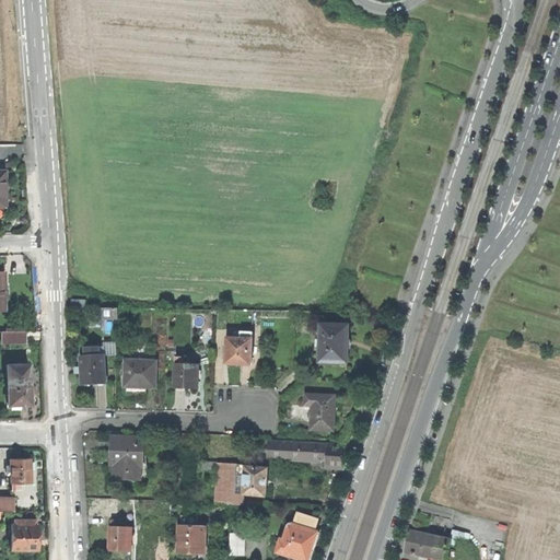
[(118,308),(102,308),(102,318),(118,319),(118,308)]
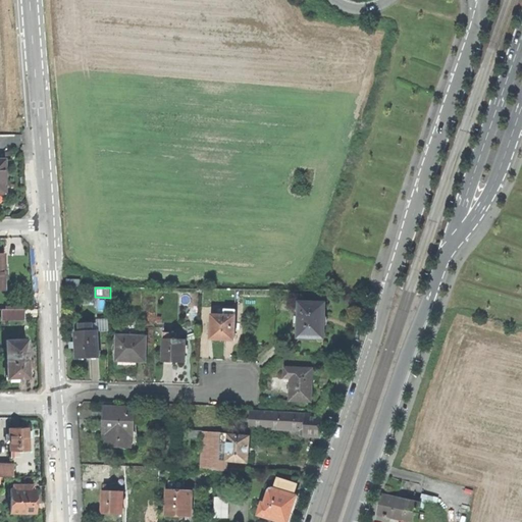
[(299,336),(323,338),(324,323),(325,305),(300,304),(300,314),(298,314),(298,327),(299,327),(299,336)]
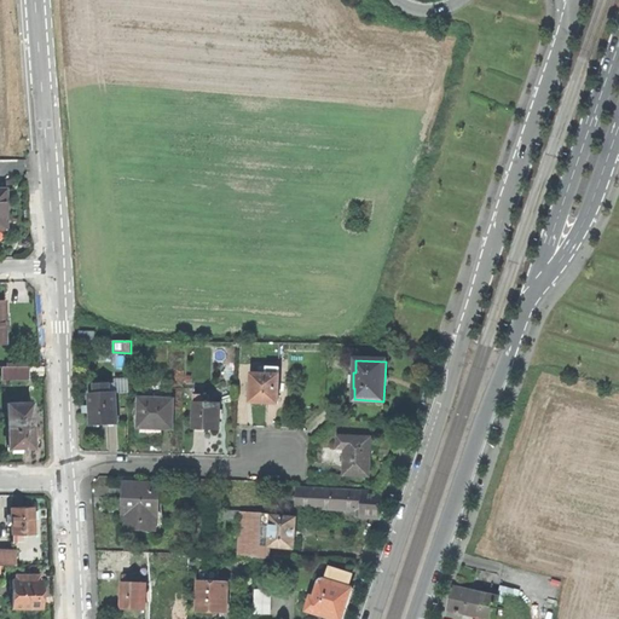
[(29,380),(29,366),(6,366),(1,366),(1,380),(29,380)]
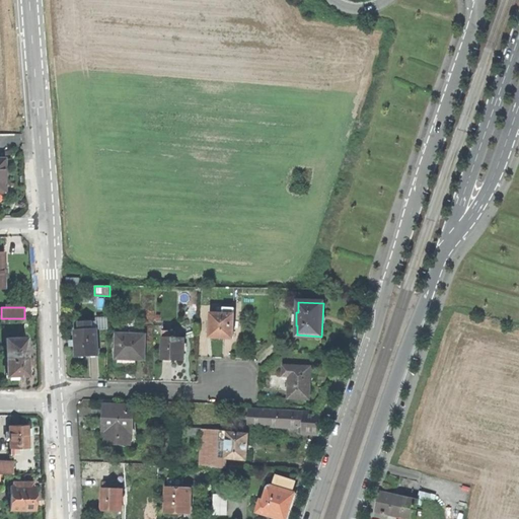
[(220,338),(233,338),(234,308),(223,308),(223,314),(211,313),(210,338),(220,338)]
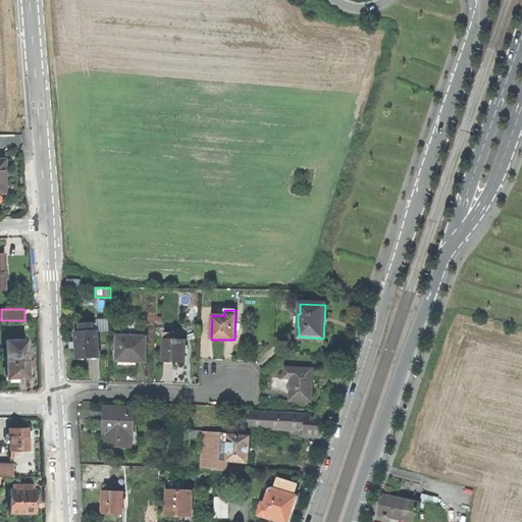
[(92,324),(80,325),(80,332),(75,332),(75,343),(74,343),(74,349),(76,349),(76,359),(87,359),(98,358),(98,331),(93,331),(92,324)]
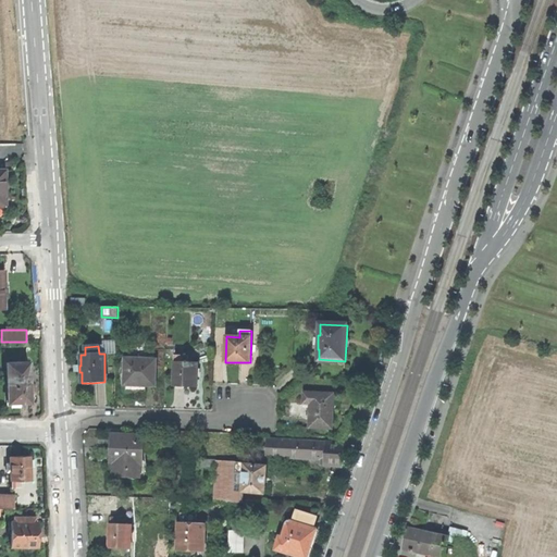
[(197,363),(186,363),(186,356),(175,356),(174,385),(186,386),(196,386),(197,363)]
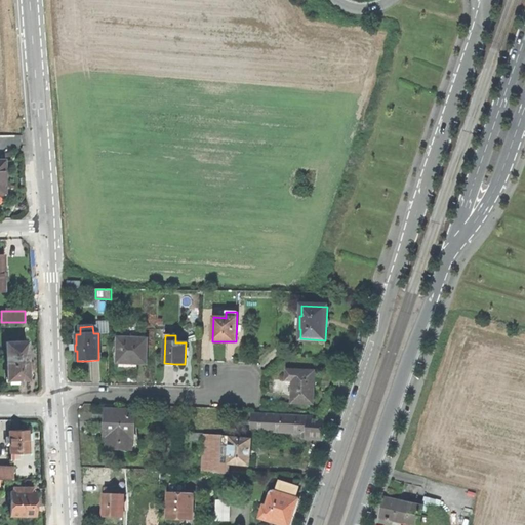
[(136,363),(145,363),(146,338),(116,338),(116,363),(118,363),(117,368),(127,368),(136,368),(136,363)]
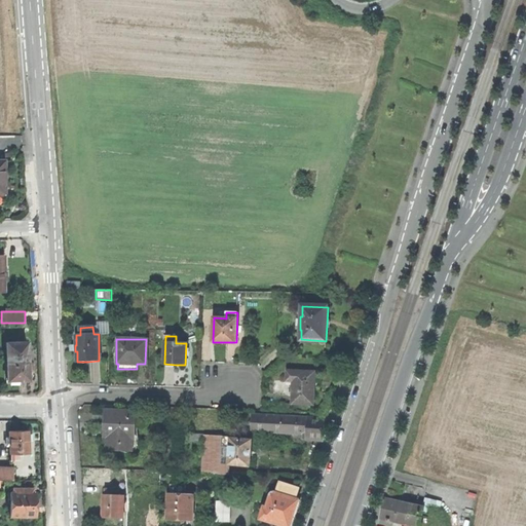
[(28,379),(28,368),(28,363),(27,342),(6,343),(7,382),(13,382),(19,382),(19,380),(28,379)]
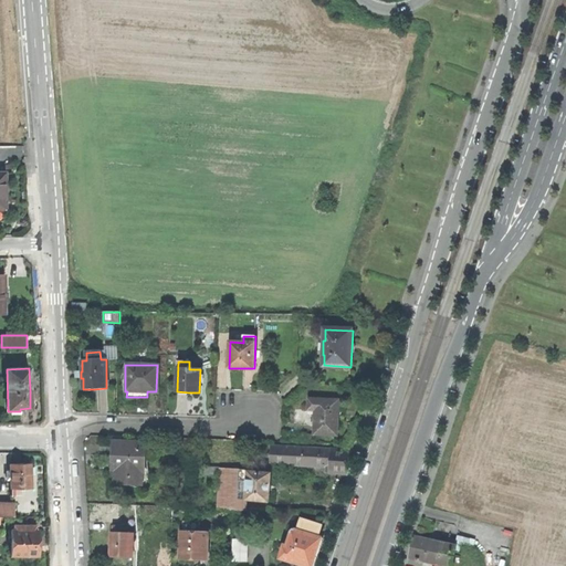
[(314,435),(336,436),(337,415),(338,400),(308,399),(308,409),(315,409),(314,435)]
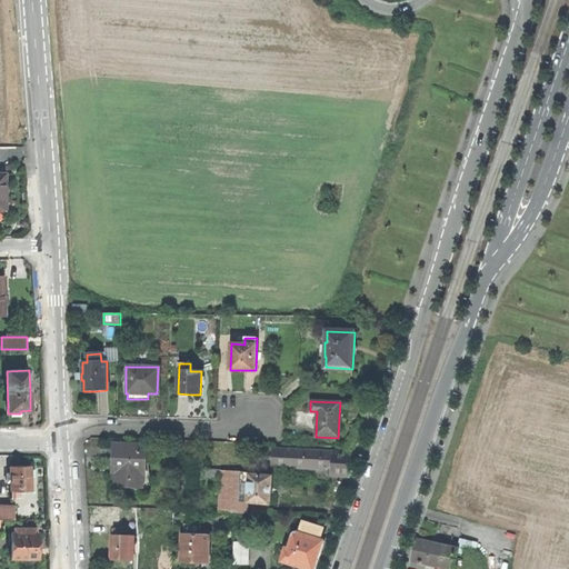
[(118,487),(143,488),(143,472),(147,472),(147,447),(115,446),(115,458),(115,470),(118,470),(118,487)]
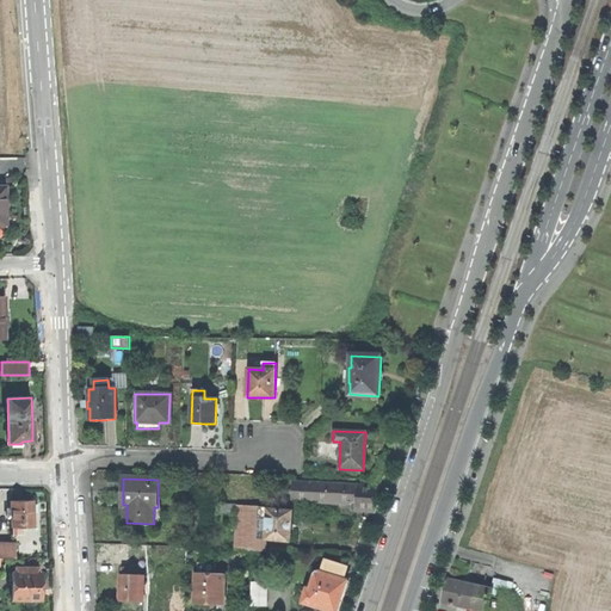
[(292,501),(356,505),(356,511),(375,512),(375,497),(376,486),(294,481),(294,491),(289,491),(289,494),(292,494),(292,501)]
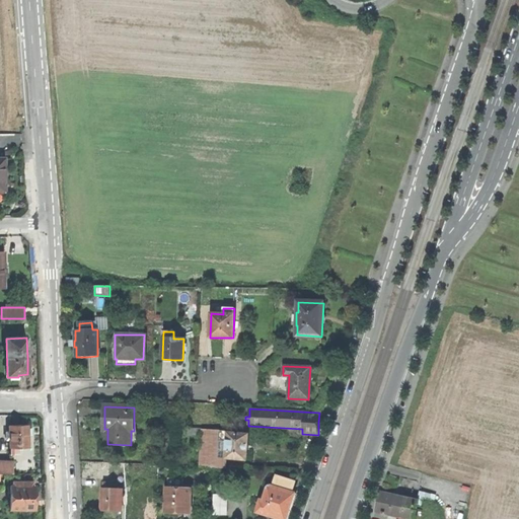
[(28,435),(27,427),(27,425),(15,426),(9,426),(10,448),(17,448),(28,447),(28,435)]
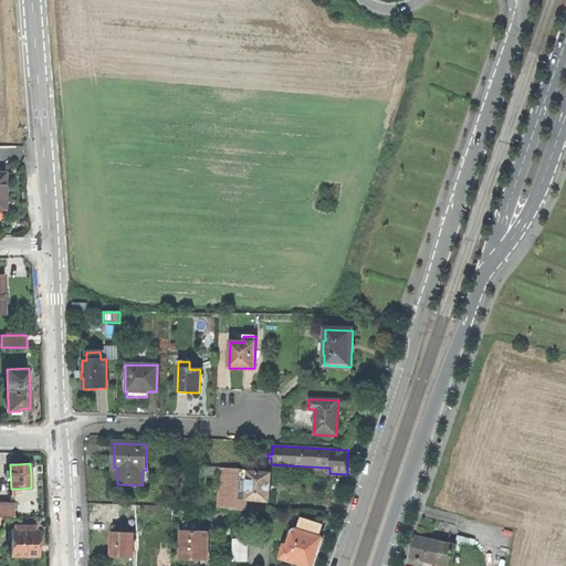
[(249,471),(205,468),(205,474),(219,475),(218,510),(247,511),(248,500),(269,501),(269,489),(270,474),(248,473),(249,471)]
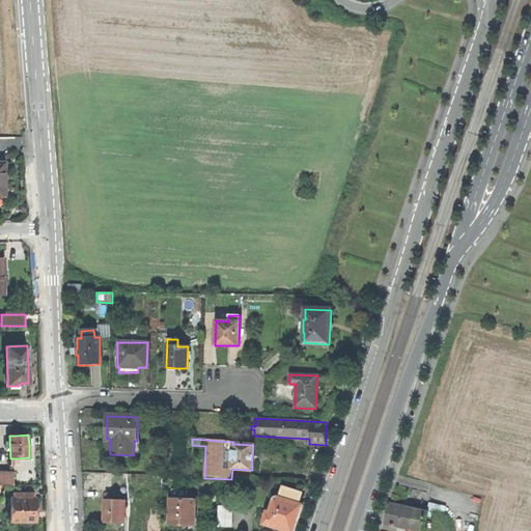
[(0,471),(0,484),(12,484),(12,471),(0,471)]
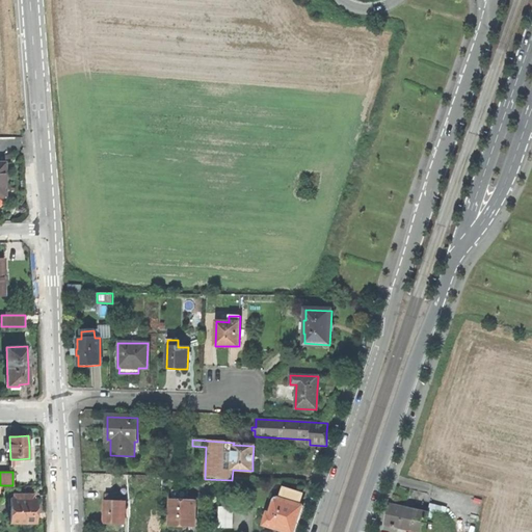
[(171,489),(171,500),(187,501),(187,489),(183,489),(183,485),(176,485),(176,490),(171,489)]
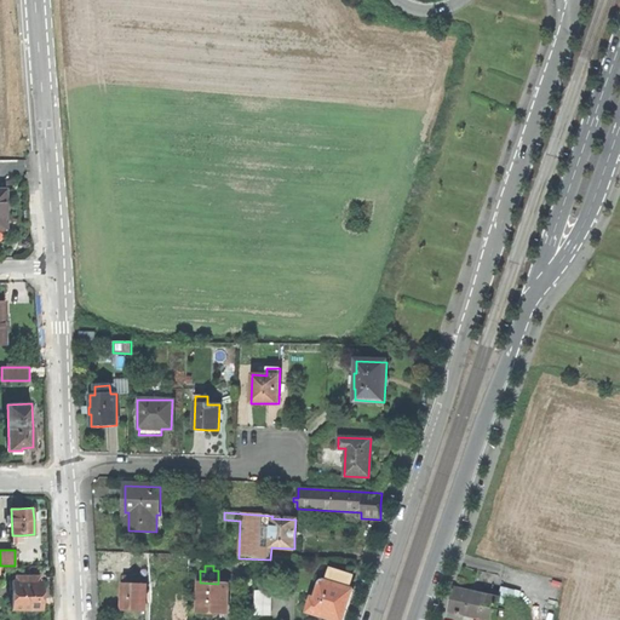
[(308,612),(331,619),(342,619),(348,603),(351,590),(348,589),(352,577),(329,569),(326,581),(323,580),(321,581),(315,598),(313,597),(308,612)]
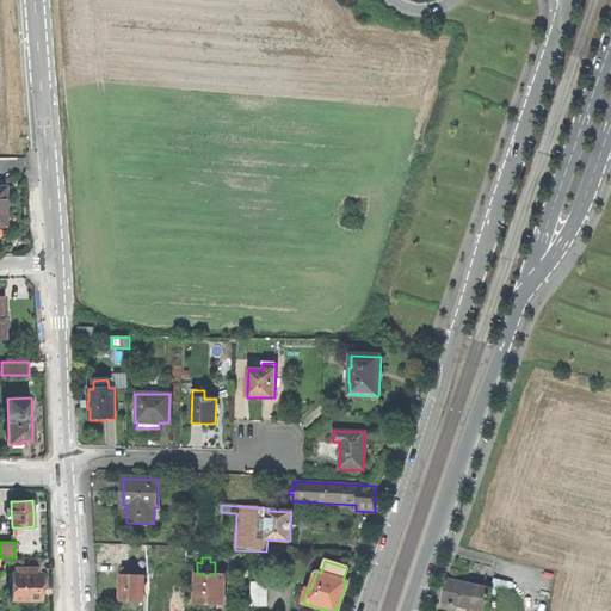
[(12,599),(41,600),(41,588),(41,573),(38,573),(38,567),(16,567),(16,573),(12,573),(12,599)]
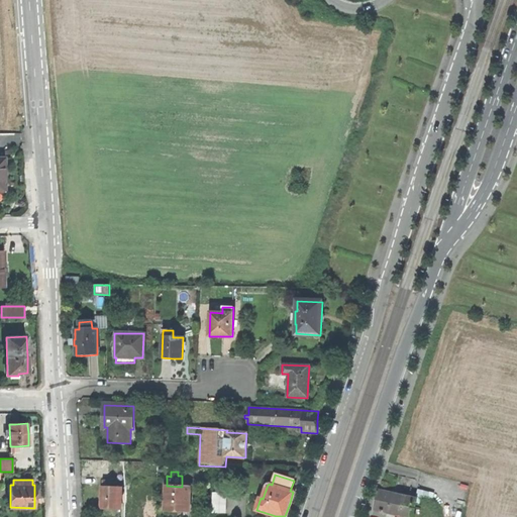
[(114,509),(121,510),(121,488),(110,488),(110,482),(103,482),(103,488),(101,487),(101,509),(114,509)]
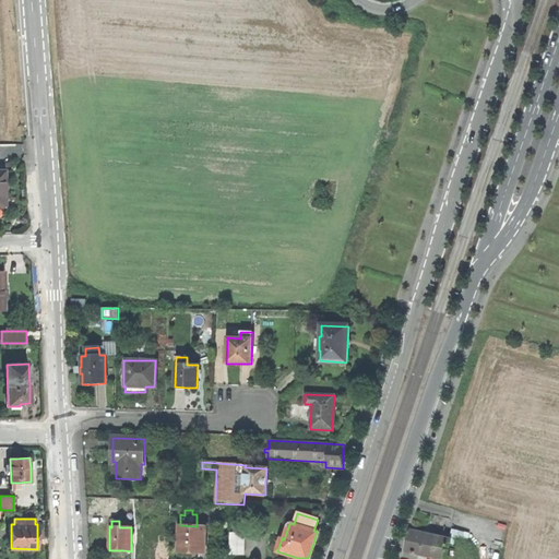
[(197,526),(180,525),(179,525),(178,552),(194,554),(205,554),(205,526),(197,526)]
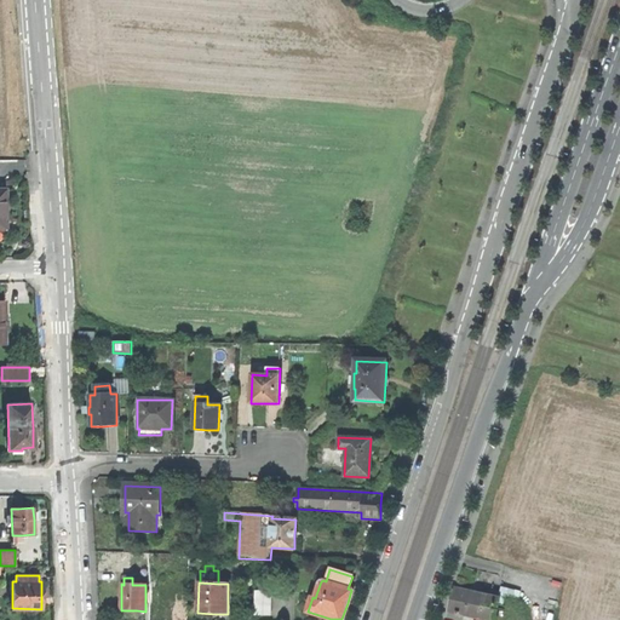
[(460,615),(482,619),(493,619),(498,600),(499,593),(491,592),(489,598),(455,590),(453,601),(451,613),(455,614),(455,615),(460,616),(460,615)]
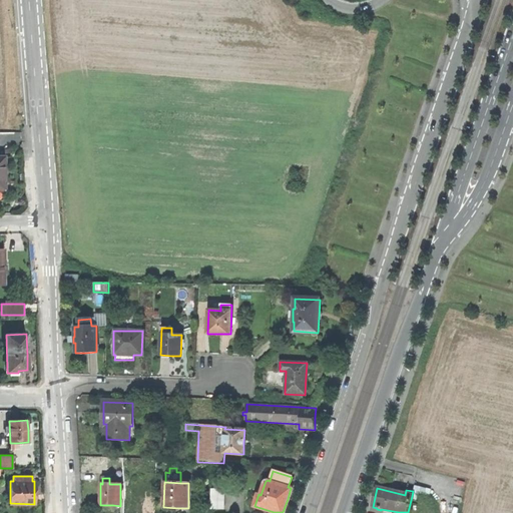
[(224,490),(211,489),(211,509),(223,509),(224,490)]
